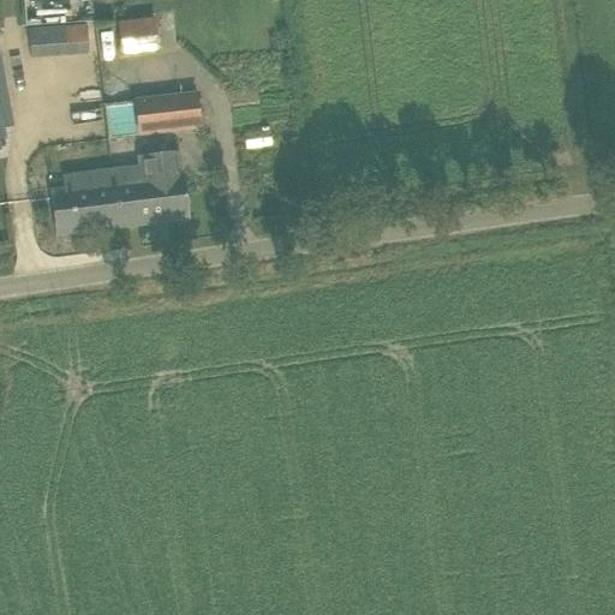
[(155,19),(118,23),(121,55),(159,51),(155,19)]
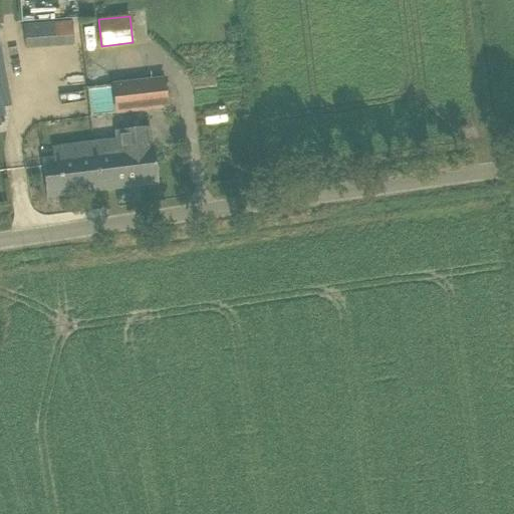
[(71,22),(23,25),(25,49),(72,46),(71,22)]
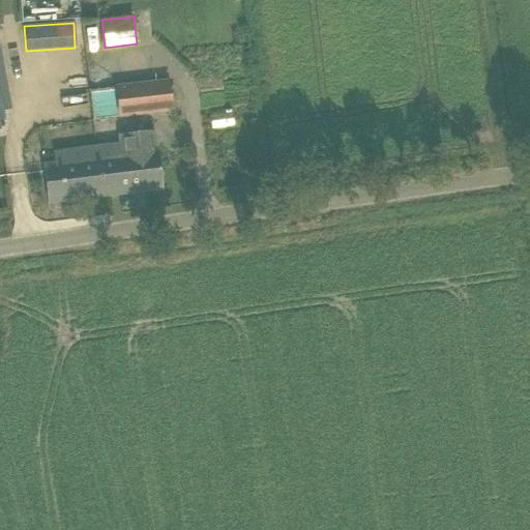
[(0,46),(0,121),(5,121),(3,113),(11,111),(0,46)]
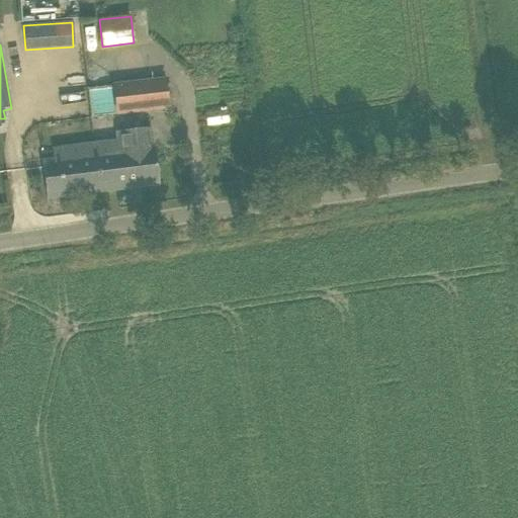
[(167,80),(116,85),(119,114),(170,109),(167,80)]
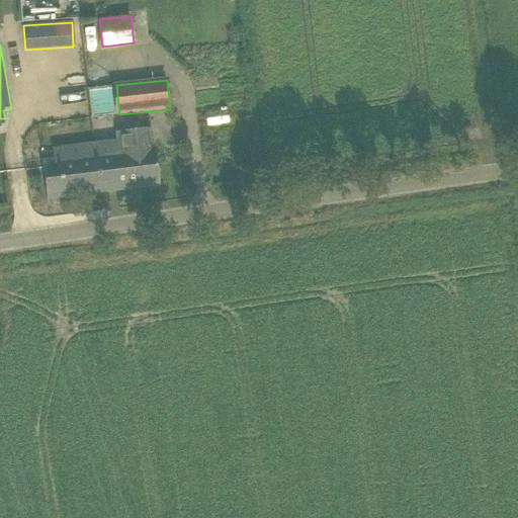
[(42,162),(44,168),(48,199),(159,185),(151,128),(117,133),(118,141),(54,149),(55,161),(42,162)]
